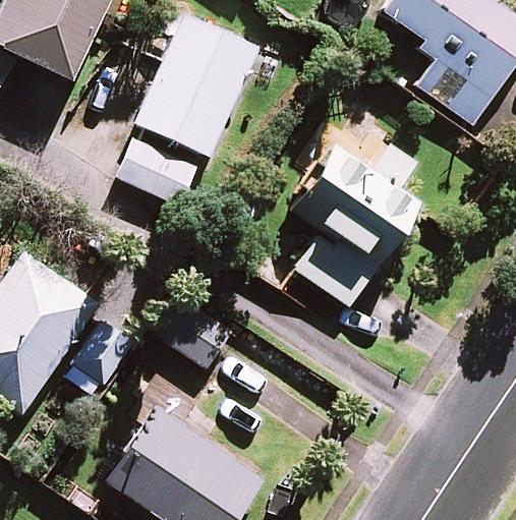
[(65,80),(95,21),(107,27),(121,0),(0,0),(0,1),(0,78),(14,55),(65,80)]
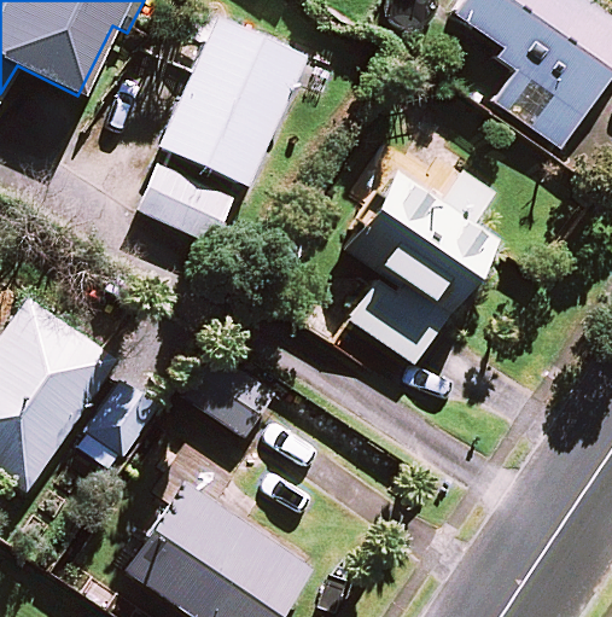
[(462,0),(453,16),(500,48),(493,59),(513,74),(494,103),(560,147),(611,71),(611,15),(590,0),(462,0)]
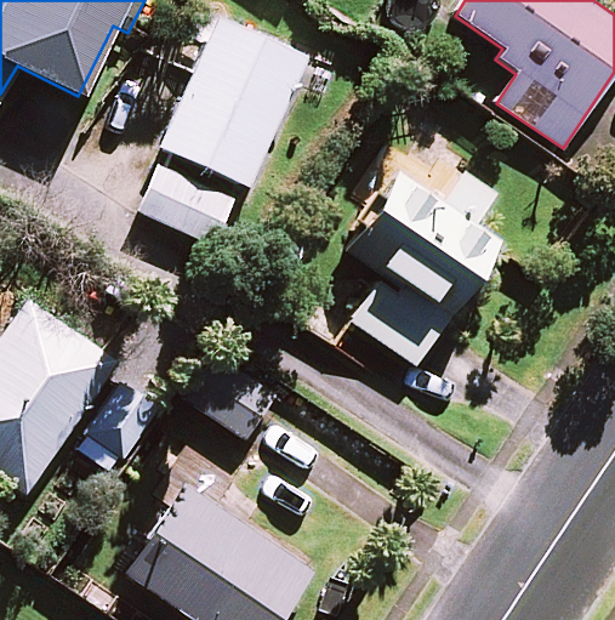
[(307,60),(220,20),(131,206),(217,248),(307,60)]
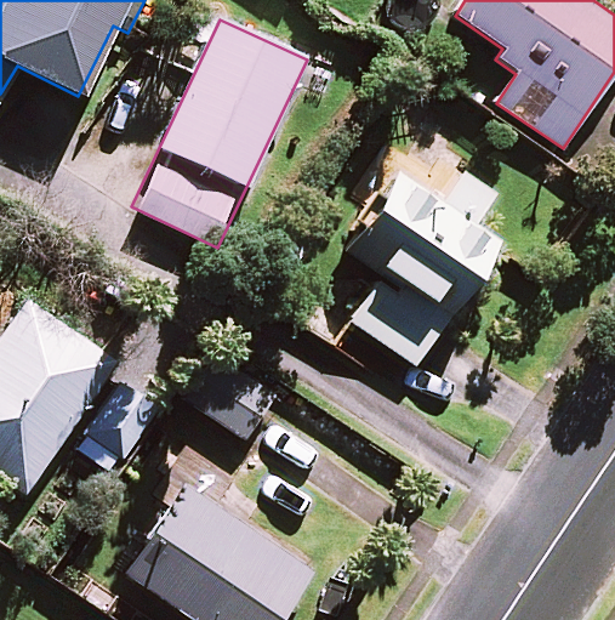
[(493,194),(462,174),(442,205),(394,175),(343,252),(380,276),(351,322),(417,365),(497,242),(472,226),(493,194)]
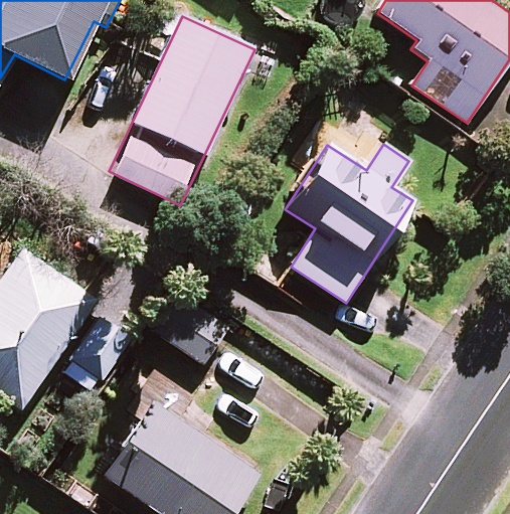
[(95,299),(22,248),(0,281),(0,393),(20,407),(95,299)]
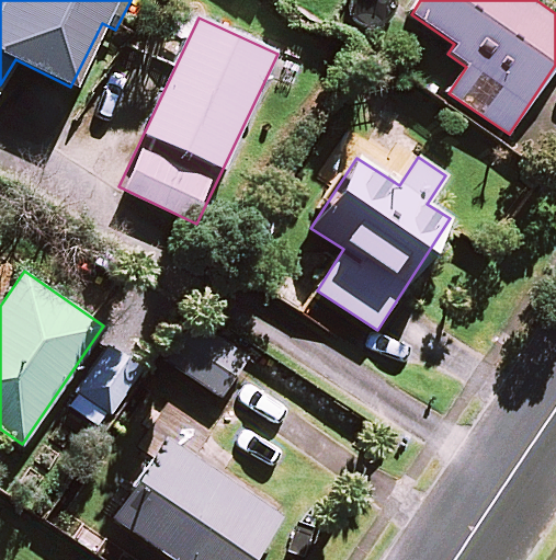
[(250,358),(195,322),(169,362),(224,398),(250,358)]
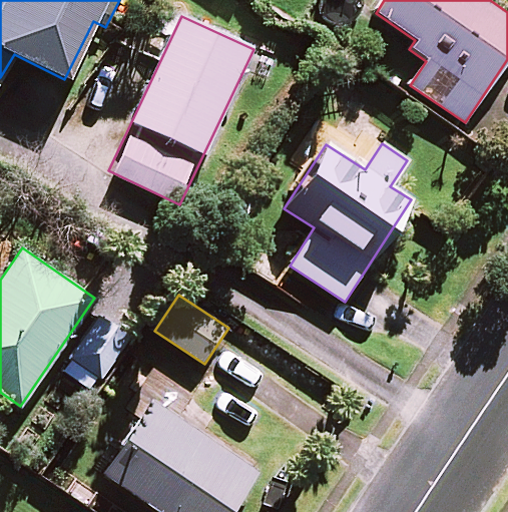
[(103,474),(141,499),(135,508),(140,511),(226,511),(255,471),(152,402),(103,474)]
